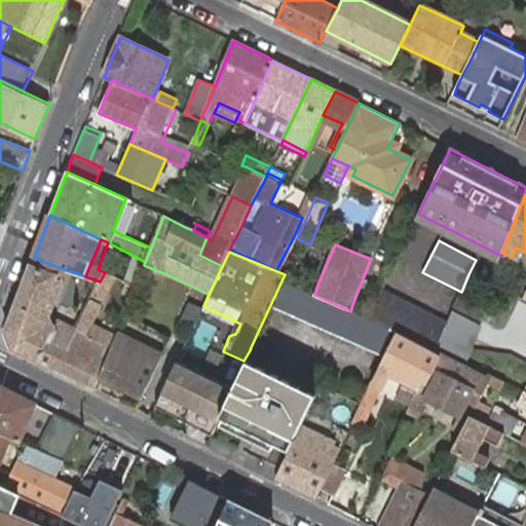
[(132,267),(141,271),(142,270),(144,265),(145,262),(136,257),(132,267)]
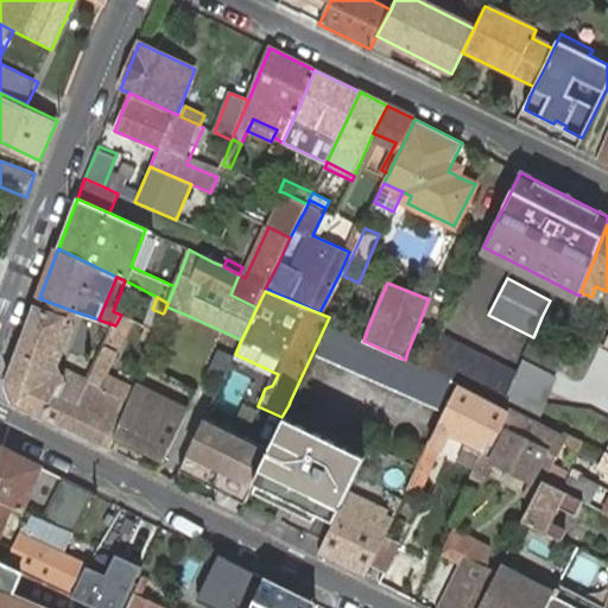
[(44,418),(64,428),(77,403),(56,392),(57,386),(55,385),(59,373),(48,369),(65,325),(68,318),(36,306),(7,382),(16,403),(44,418)]
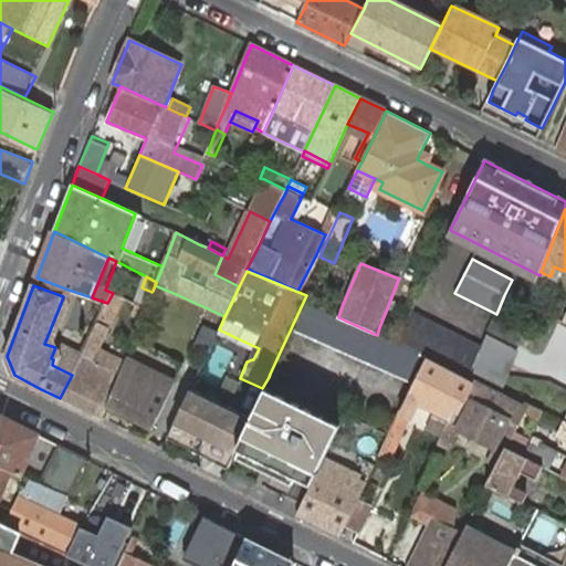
[(146,308),(152,294),(152,292),(142,287),(136,304),(146,308)]
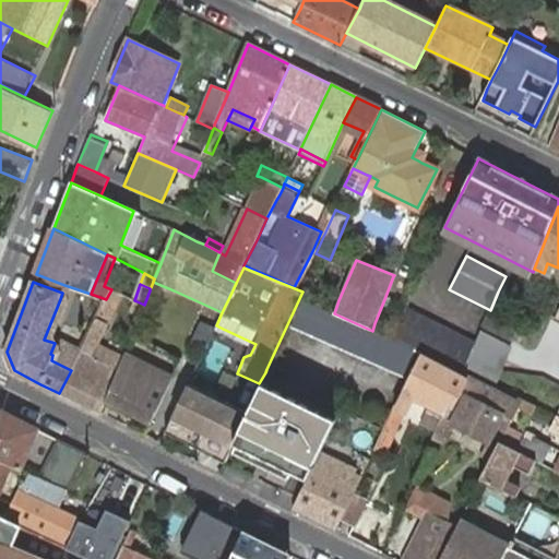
[(103,307),(110,311),(114,304),(118,293),(111,289),(106,299),(103,307)]
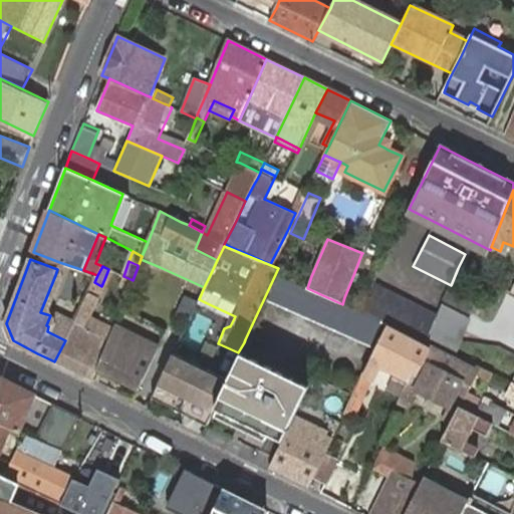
[(375,349),(387,324),(359,312),(342,304),(307,288),(278,275),(267,300),(375,349)]
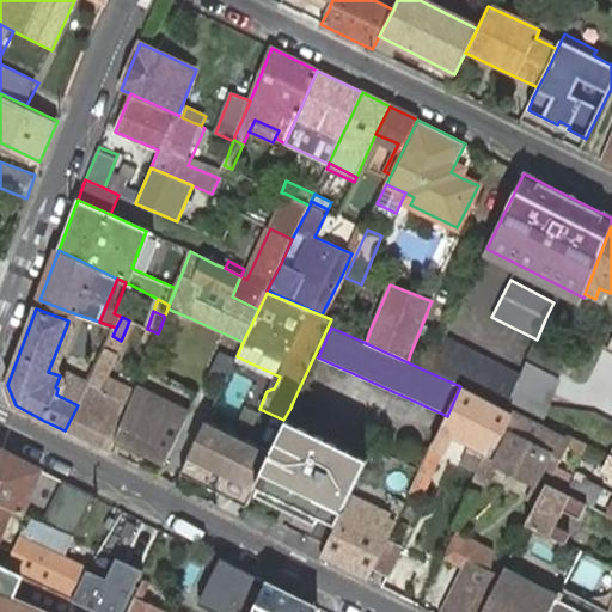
[(65,430),(110,453),(115,441),(134,396),(138,389),(138,387),(129,384),(122,399),(103,390),(118,356),(126,342),(121,341),(112,336),(106,348),(105,349),(96,368),(78,405),(65,430)]
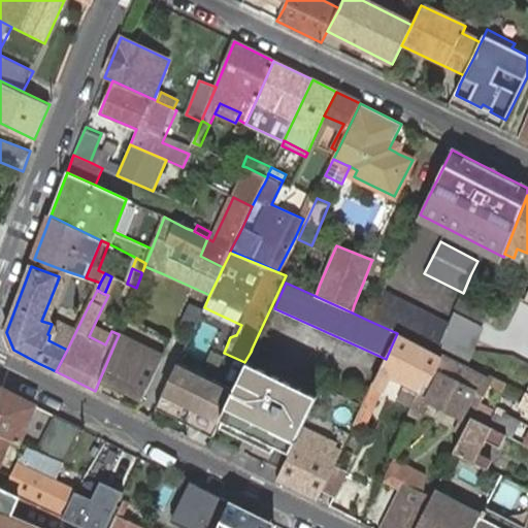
[(397,333),(436,353),(437,351),(436,350),(449,323),(384,291),(370,320),(369,321),(397,333)]
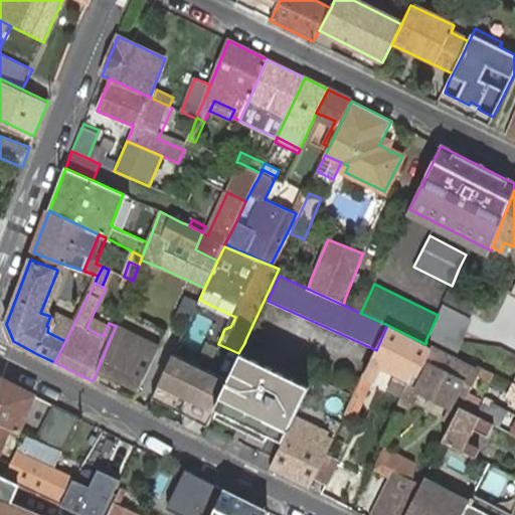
[(438,315),(425,341),(454,354),(472,317),(443,304),(438,315)]
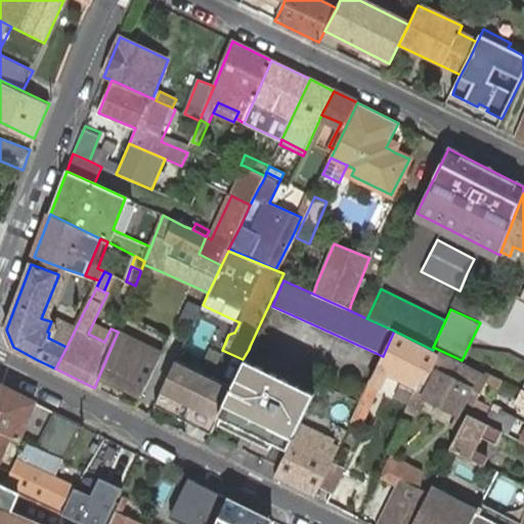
[(115,339),(98,378),(113,384),(141,398),(163,354),(118,333),(115,339)]
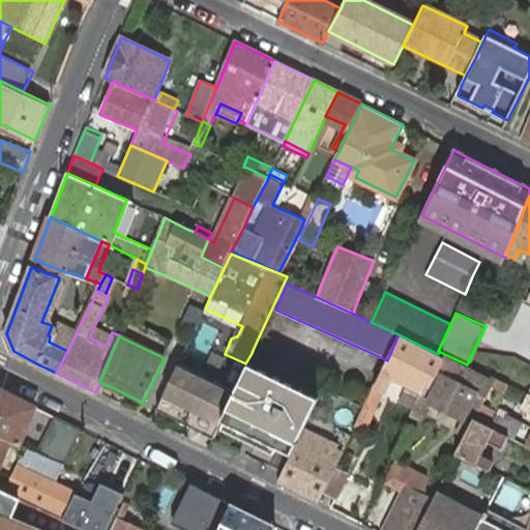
[(429,388),(443,360),(437,357),(400,339),(384,371),(382,370),(364,407),(355,425),(365,431),(392,375),(422,391),(424,386),(429,388)]
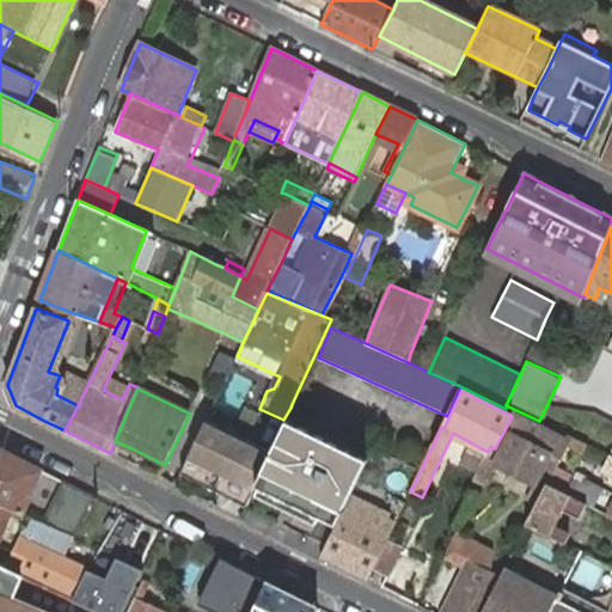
[(497,466),(546,491),(550,485),(573,439),(539,421),(515,410),(512,416),(495,448),(490,446),(488,452),(473,481),(487,488),(497,466)]
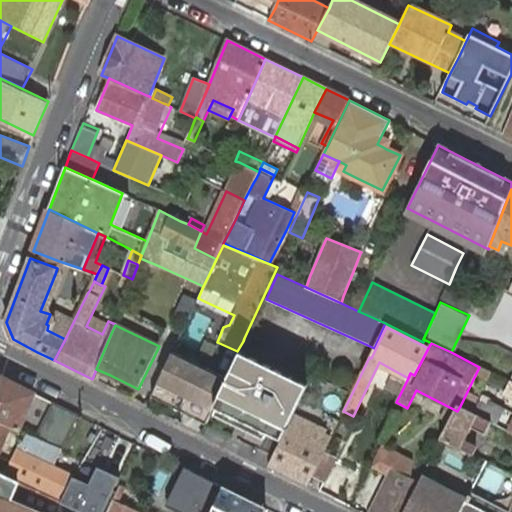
[(229,379),(173,352),(151,397),(207,424),(215,407),(229,379)]
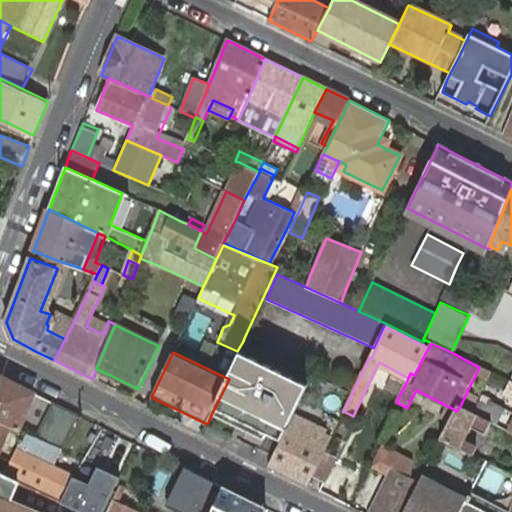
[(282,440),(294,415),(308,385),(293,377),(255,359),(241,352),(229,379),(215,407),(240,419),(267,432),(282,440)]
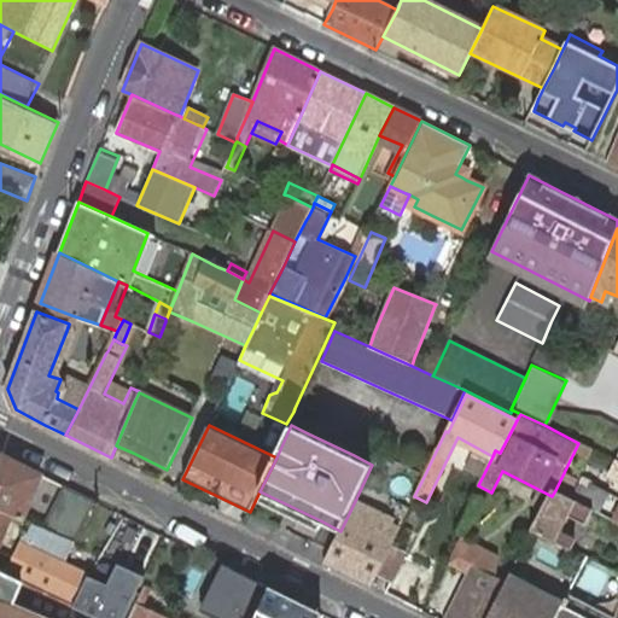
[(0,508),(13,514),(23,518),(33,495),(41,474),(0,454),(0,508)]
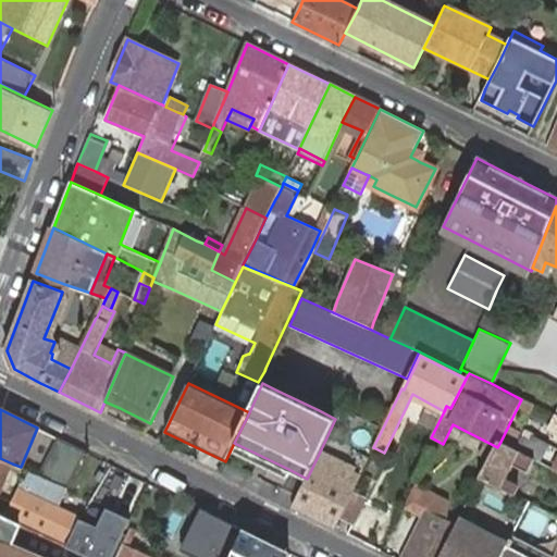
[(531,417),(525,429),(540,435),(545,424),(531,417)]
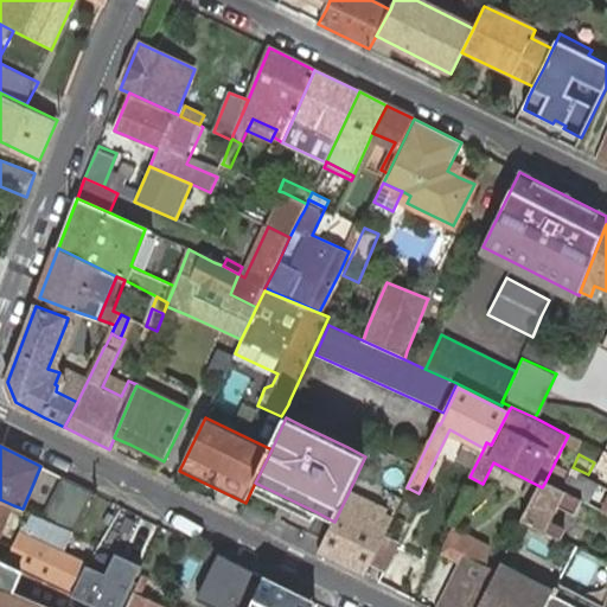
[(572,472),(563,489),(586,500),(595,483),(579,475),(572,472)]
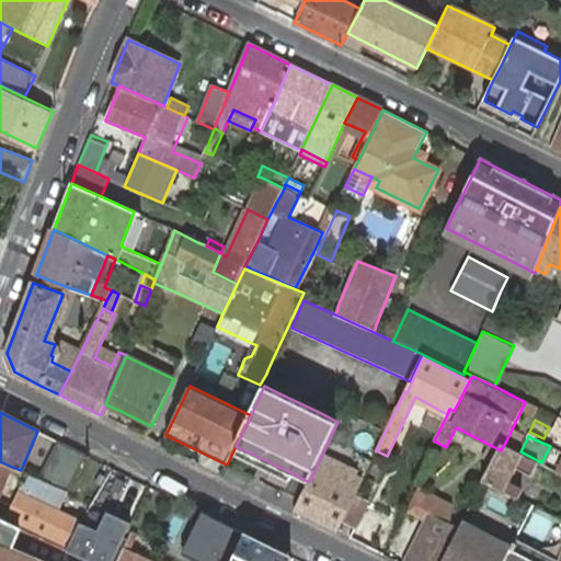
[(56,484),(73,448),(59,442),(41,478),(56,484)]
